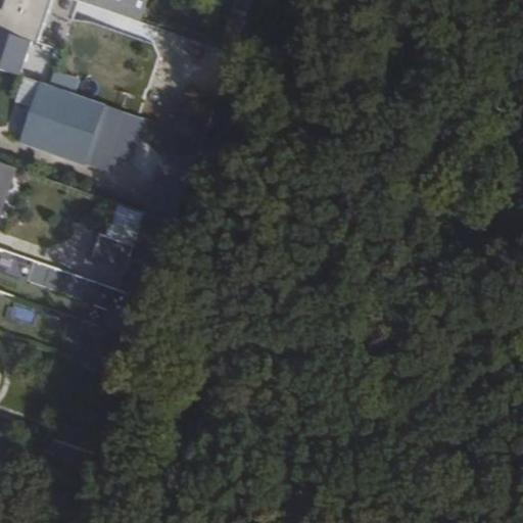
[(31,0),(0,0),(0,49),(25,57),(43,4),(31,0)]
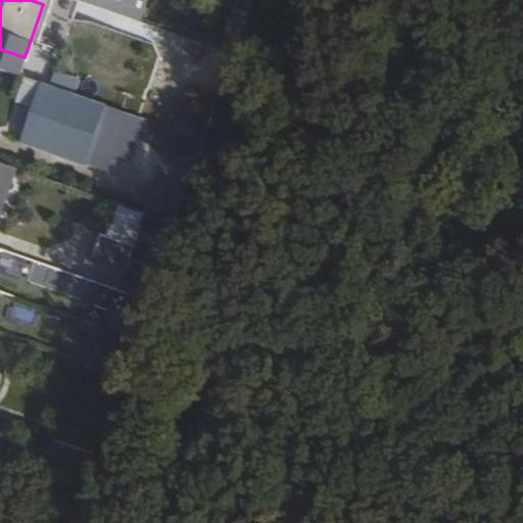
[(46,0),(38,33),(67,41),(79,2),(70,0),(46,0)]
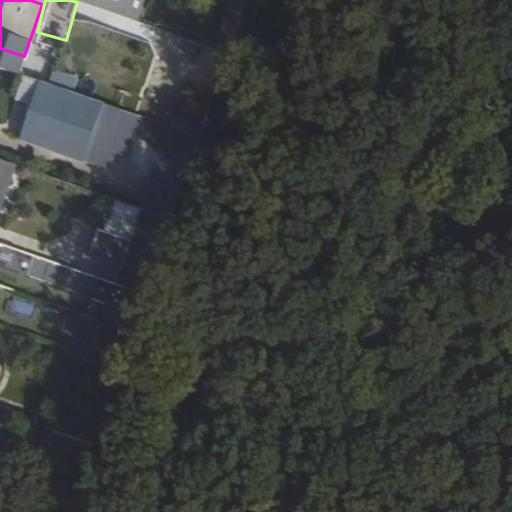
[(75,0),(138,22),(145,0),(75,0)]
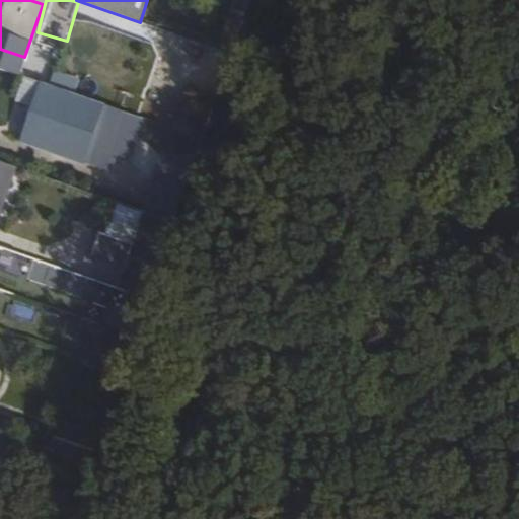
[(251,0),(234,0),(218,49),(233,55),(251,0)]
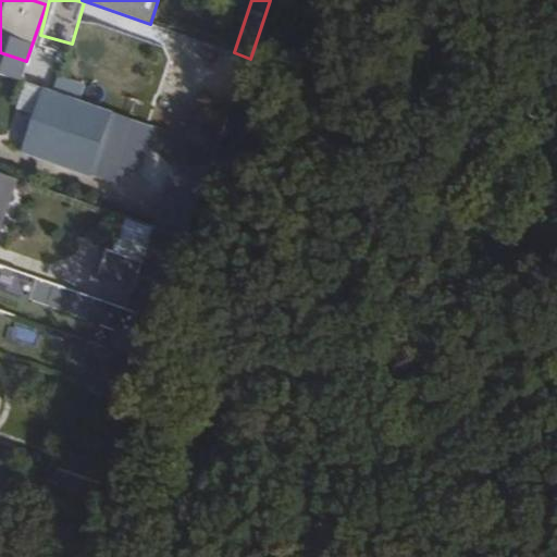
[(58,77),(53,90),(79,100),(84,87),(58,77)]
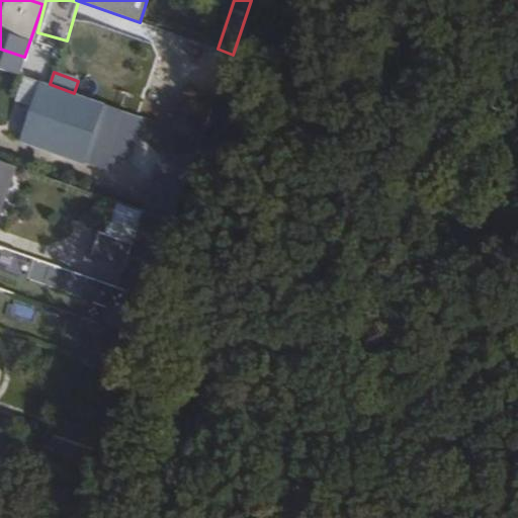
[(50,139),(87,152),(99,115),(42,94),(34,116),(55,124),(50,139)]
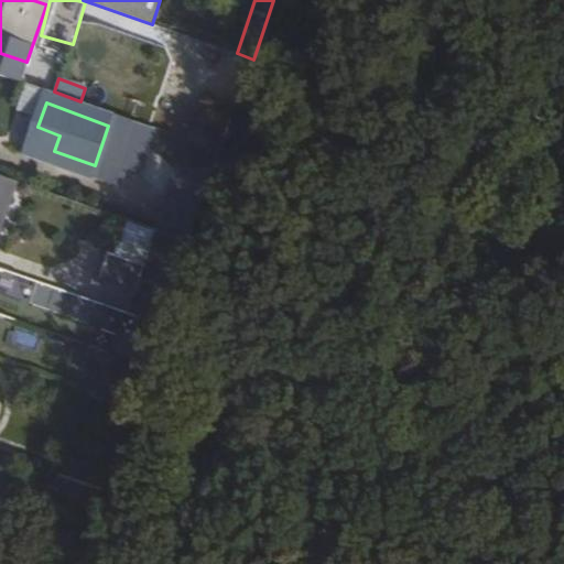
[(201,106),(188,139),(221,150),(232,117),(201,106)]
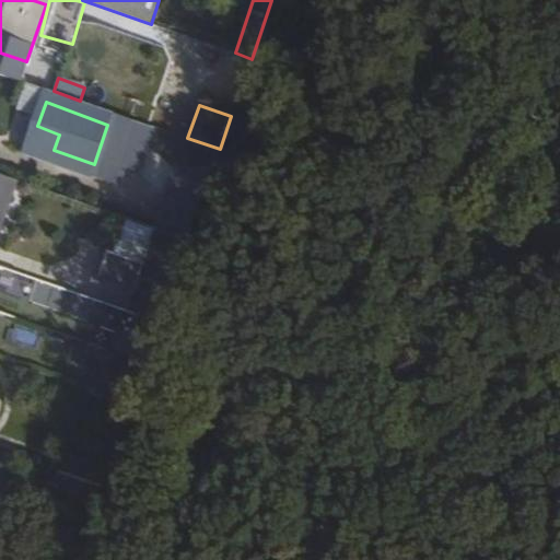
[(213,166),(181,155),(155,228),(188,240),(213,166)]
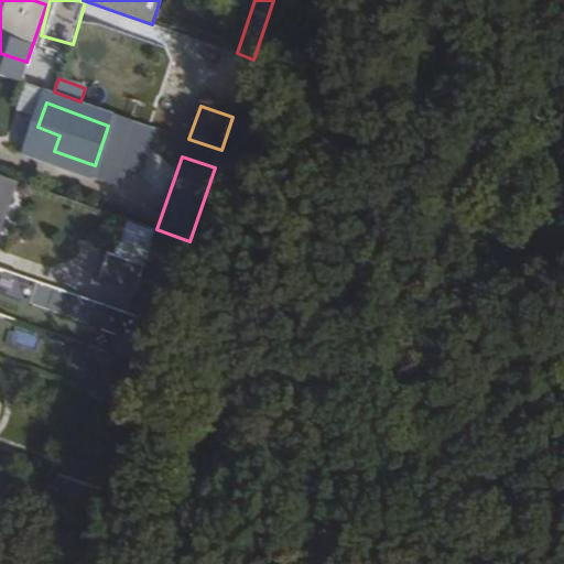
[(0,235),(14,180),(0,175),(0,235)]
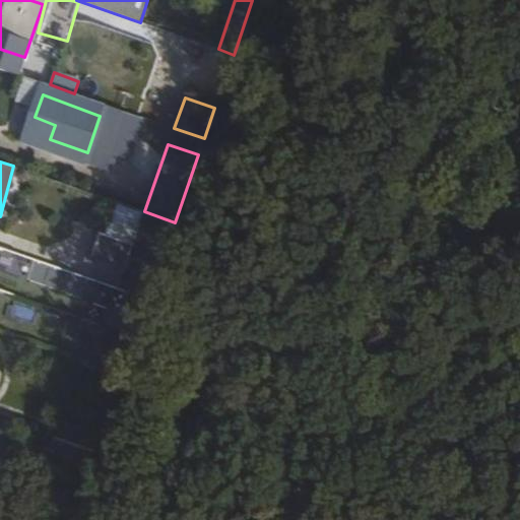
[(88,258),(122,269),(140,211),(113,203),(104,233),(98,232),(88,258)]
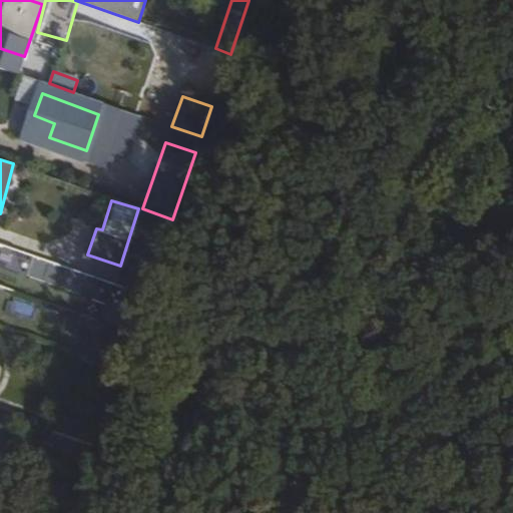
[(132,333),(146,295),(125,288),(119,305),(107,301),(100,321),(132,333)]
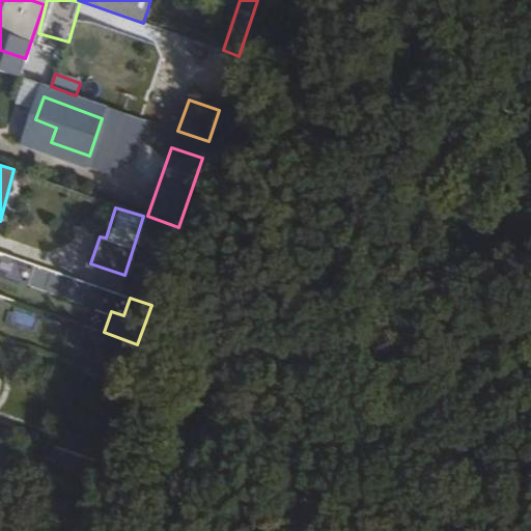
[(60,449),(54,468),(89,480),(95,462),(60,449)]
